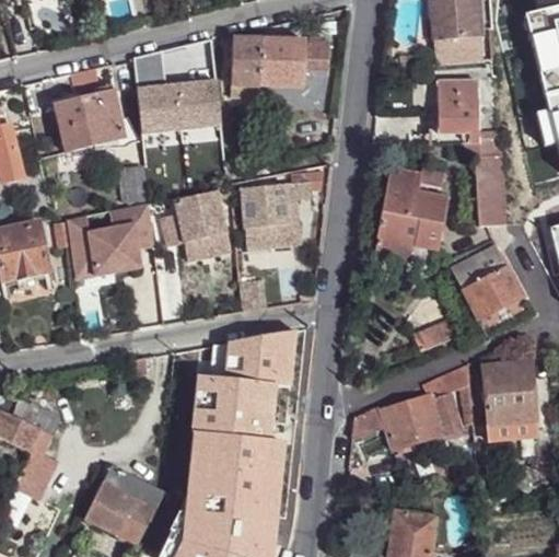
[(429,0),(432,38),(482,34),(479,0),(429,0)]
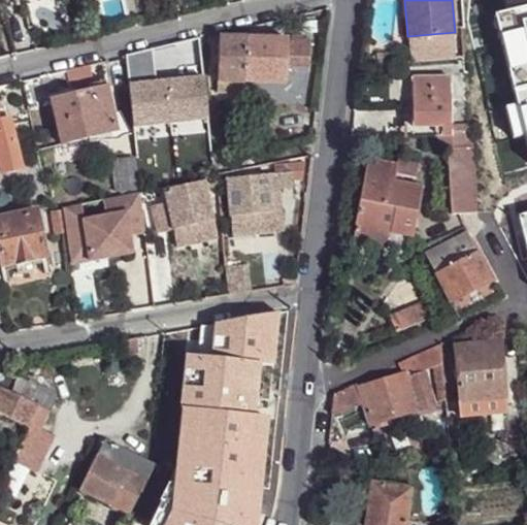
[(506,0),(509,37),(526,36),(526,0),(506,0)]
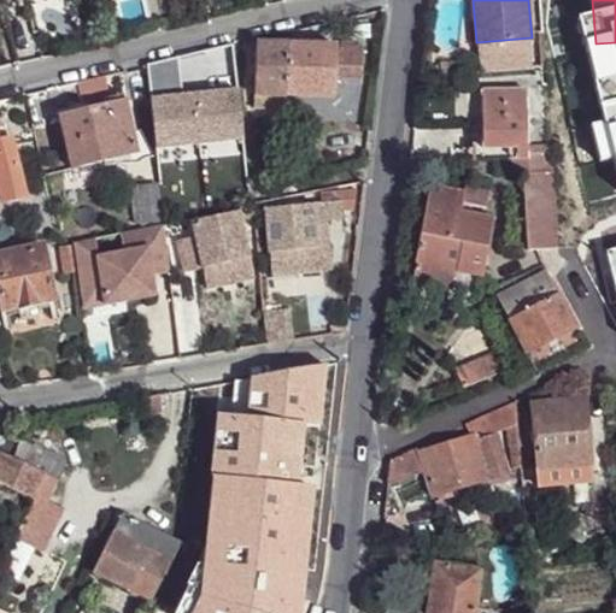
[(534,63),(534,57),(532,37),(476,42),(479,68),(534,63)]
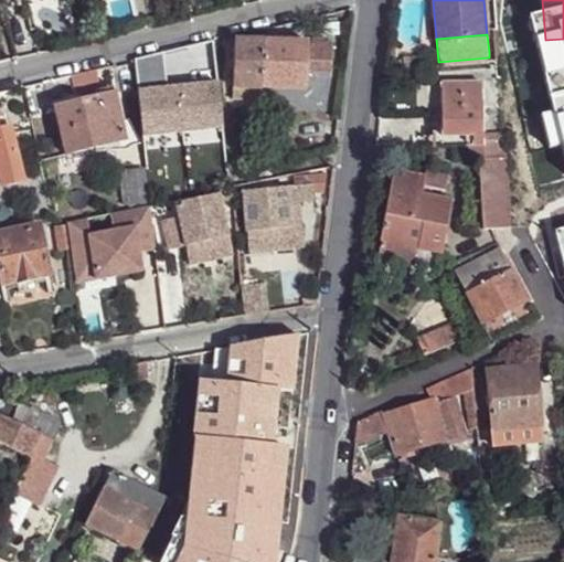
[(232,85),(262,85),(262,38),(234,38),(232,85)]
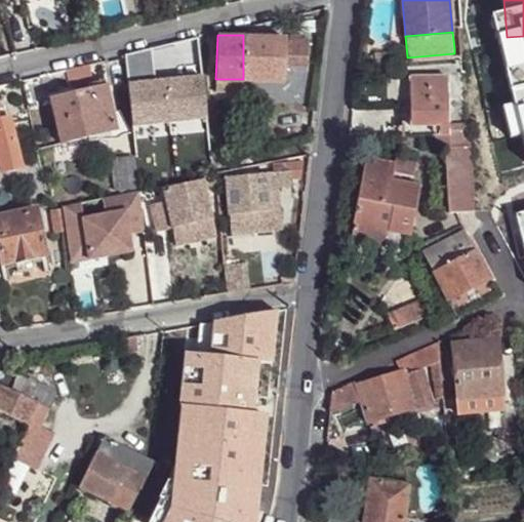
[(243,79),(285,79),(286,62),(286,36),(243,35),(243,79)]
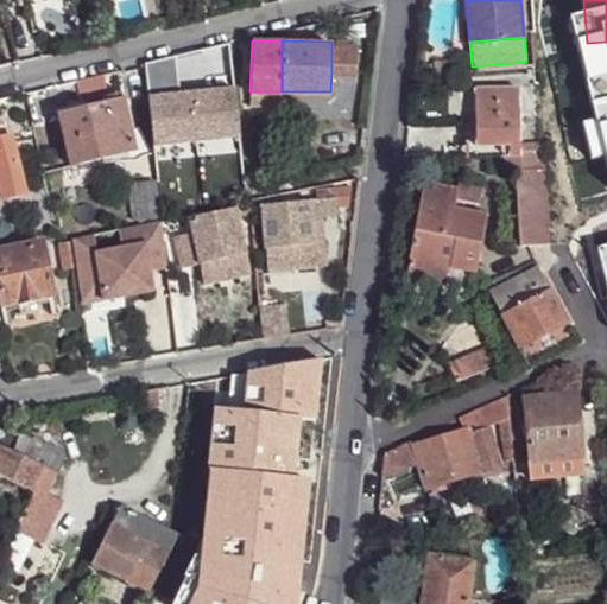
[(332,42),(332,71),(356,72),(358,42),(332,42)]
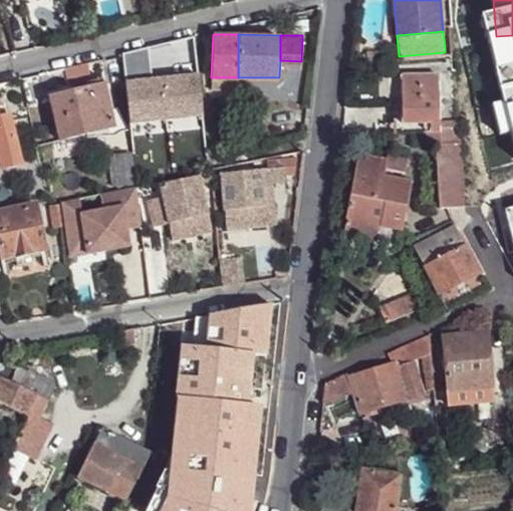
[(201,37),(165,43),(168,63),(204,58),(201,37)]
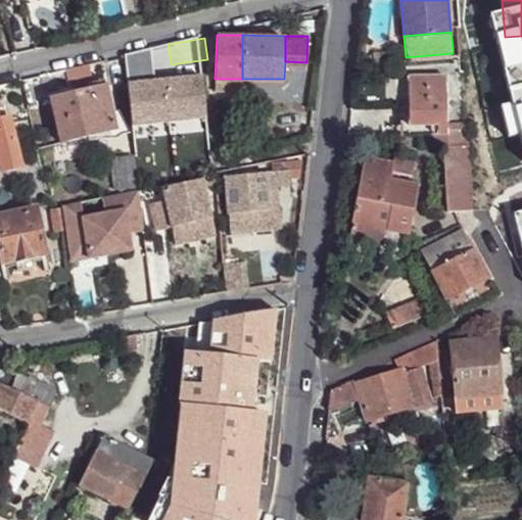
[(134,122),(207,115),(201,74),(154,78),(152,45),(126,51),(134,122)]
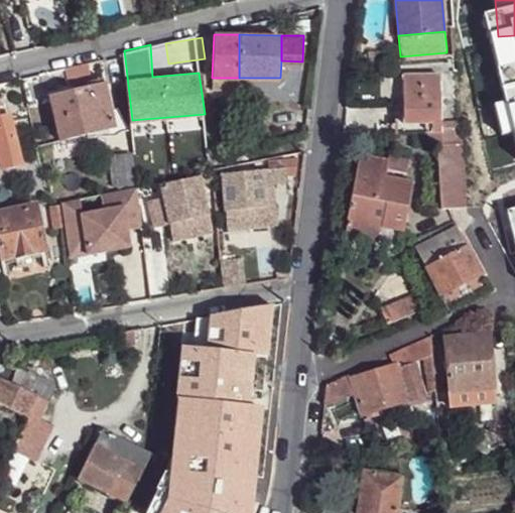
[(105,82),(94,84),(93,79),(89,61),(66,68),(72,90),(51,95),(61,138),(116,125),(105,82)]
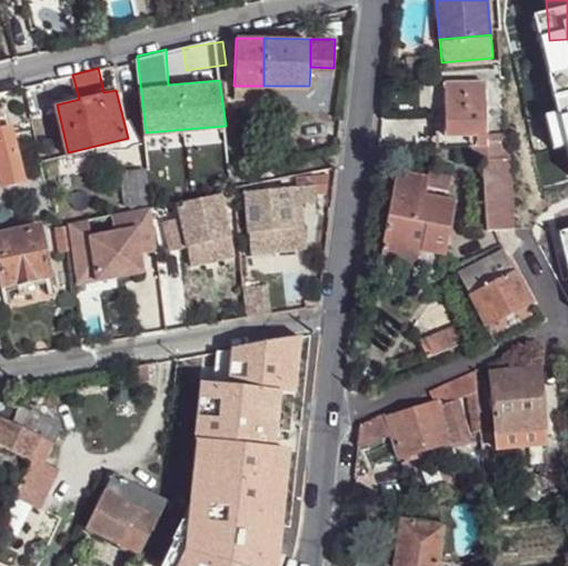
[(446,109),(447,132),(477,131),(477,144),(487,142),(487,138),(487,80),(446,80),(446,109)]
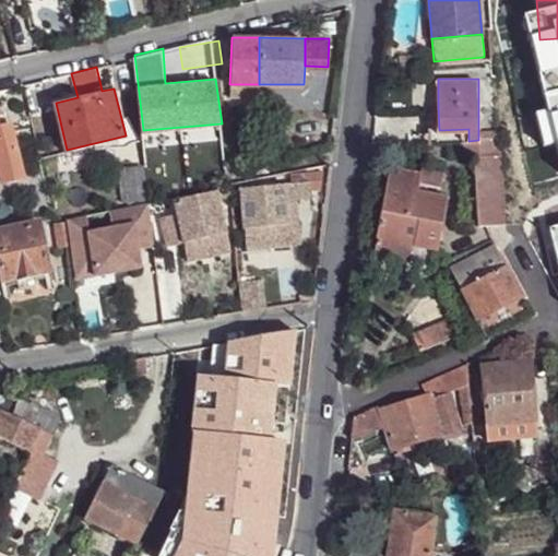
[(259,84),(229,84),(230,98),(259,99),(259,84)]
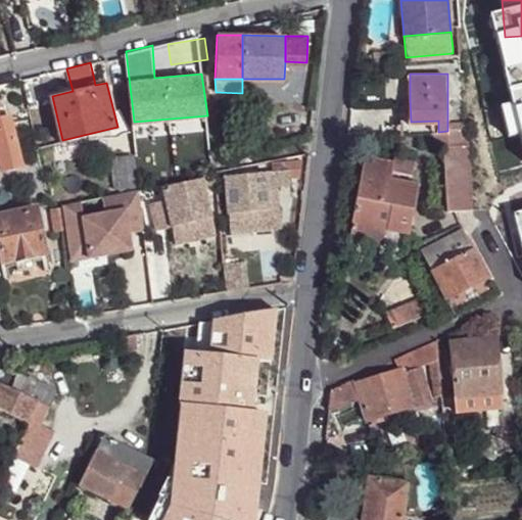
[(22,163),(11,114),(4,116),(5,124),(0,125),(0,156),(3,169),(22,163)]
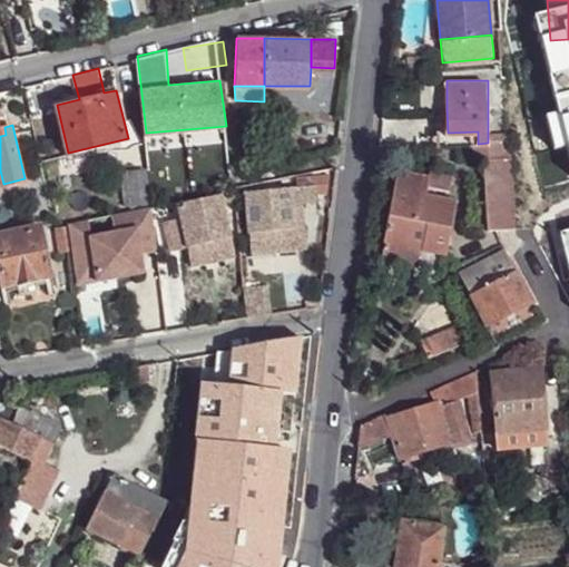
[(478,144),(474,143),(474,158),(483,158),(483,157),(510,156),(510,137),(488,138),(488,143),(478,144)]
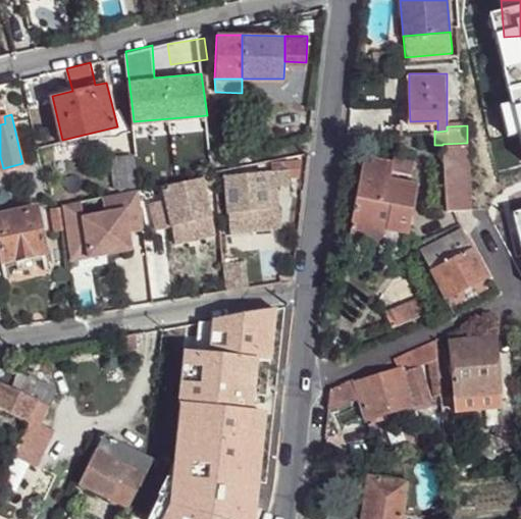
[(443,145),(444,166),(469,165),(467,143),(443,144),(443,145)]
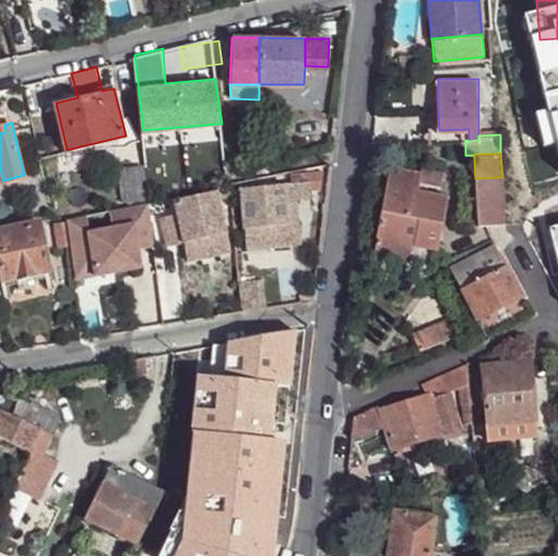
[(391,165),(378,234),(379,234),(376,251),(426,261),(429,245),(440,247),(450,196),(418,189),(419,182),(441,187),(444,170),(423,166),(422,172),(391,165)]
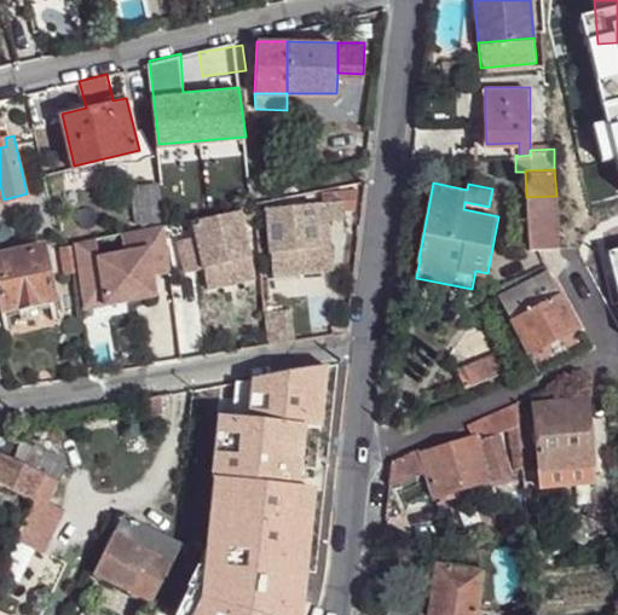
[(140,185),(144,221),(163,220),(159,184),(140,185)]
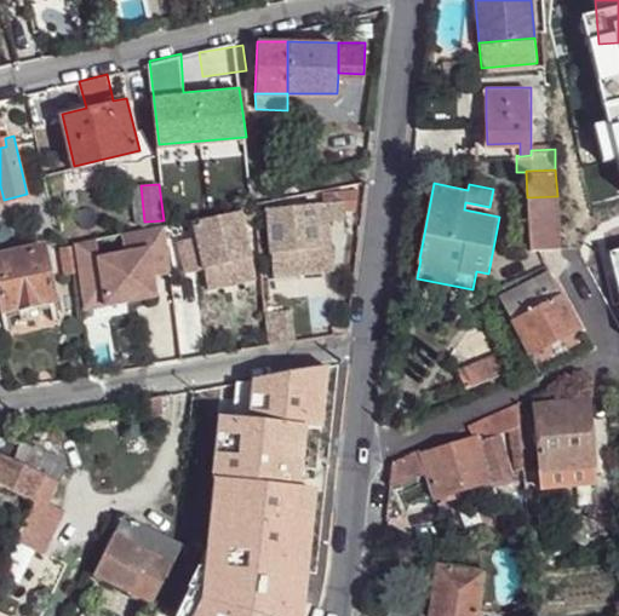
[(184,193),(187,208),(229,200),(225,184),(184,193)]
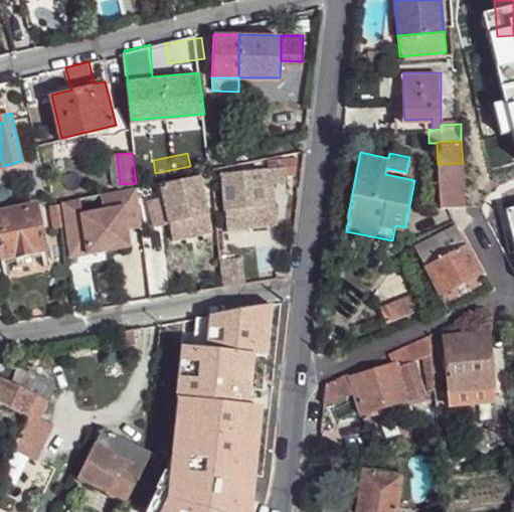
[(295,175),(297,157),(284,158),(285,166),(286,166),(288,176),(295,175)]
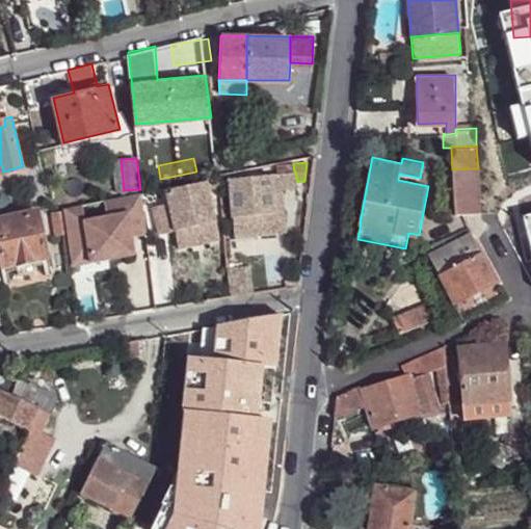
[(293,163),(276,164),(277,174),(294,172),(293,163)]
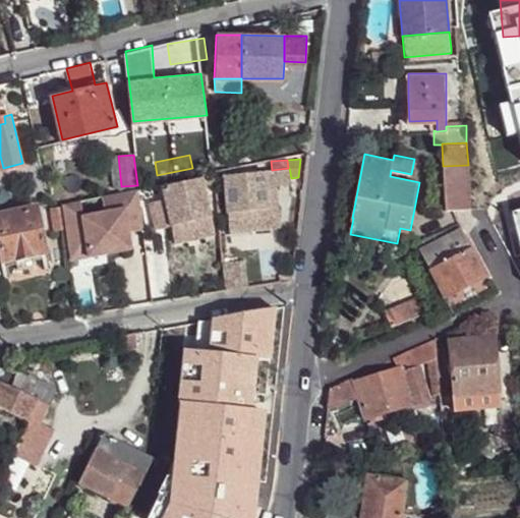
[(468,165),(443,166),(445,208),(470,208),(468,165)]
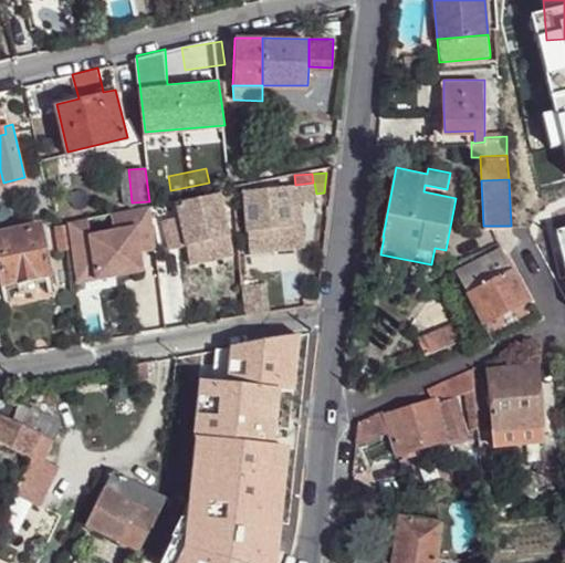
[(316,194),(314,183),(313,183),(295,185),(289,186),(291,199),(300,198),(316,197),(316,194)]
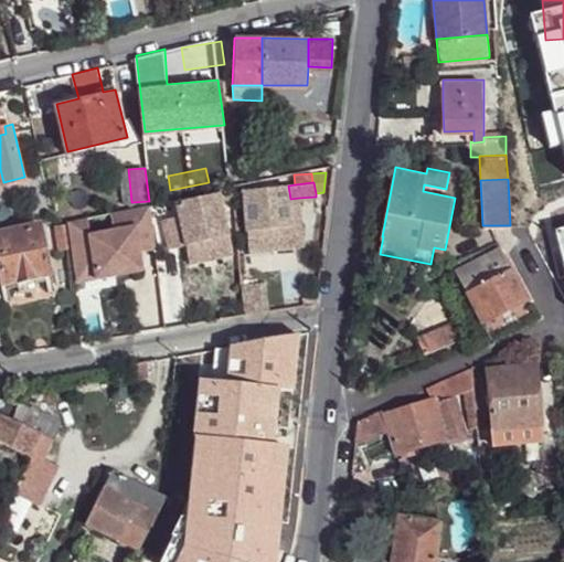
[(246,190),(248,230),(263,228),(293,224),(290,199),(288,186),(284,186),(246,190)]
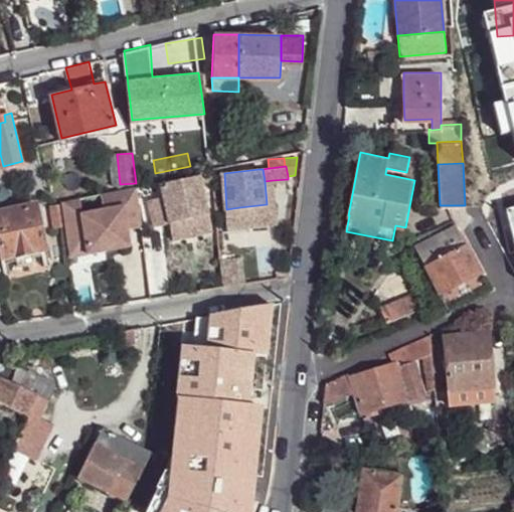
[(201,175),(163,182),(165,197),(169,218),(170,222),(209,214),(201,175)]
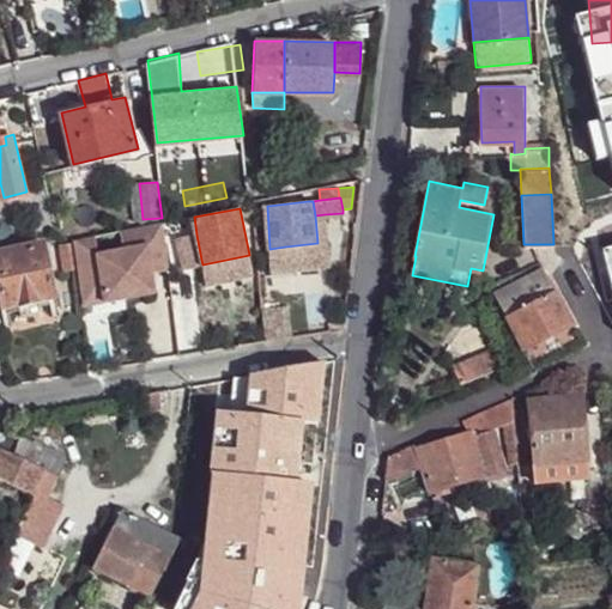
[(317,243),(327,242),(325,214),(315,215),(317,243)]
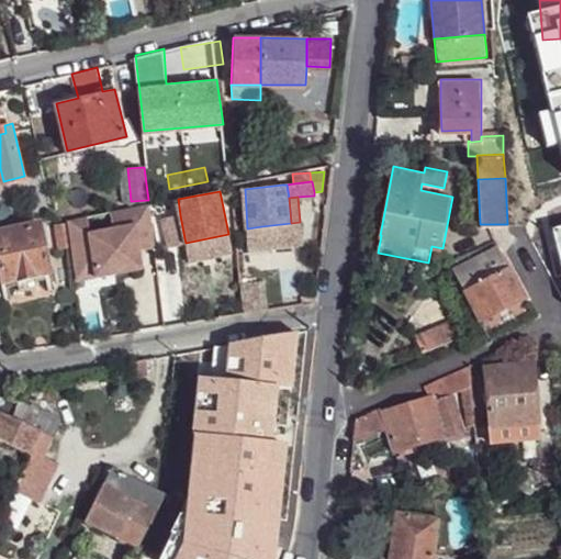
[(147,202),(67,219),(79,279),(144,266),(141,248),(137,235),(153,232),(147,202)]
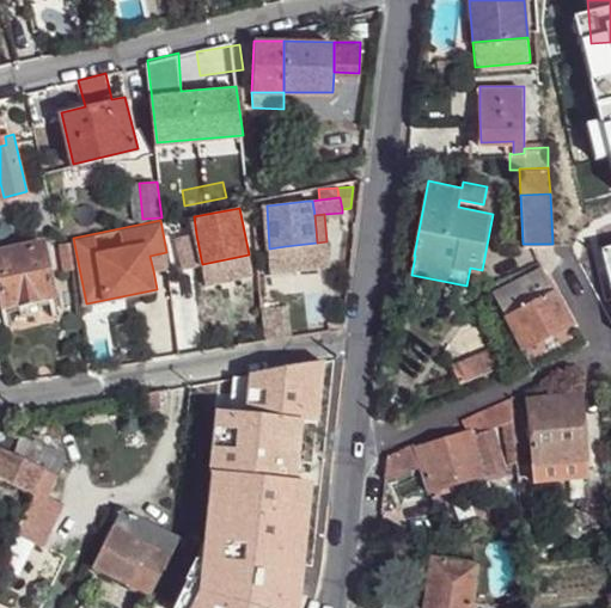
[(184,235),(189,262),(201,259),(196,234),(184,235)]
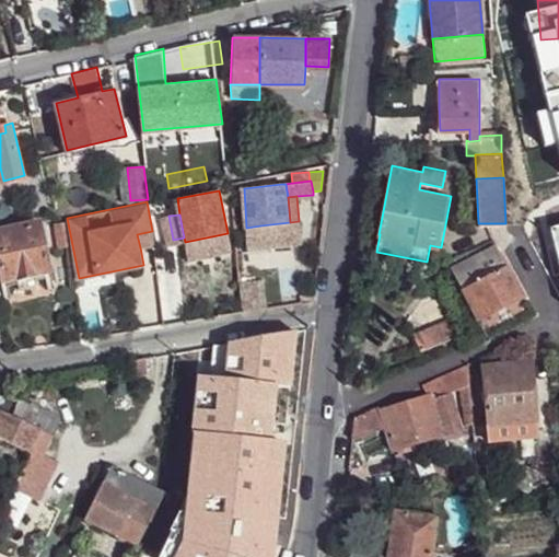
[(0,229),(0,268),(2,278),(50,269),(42,220),(0,229)]
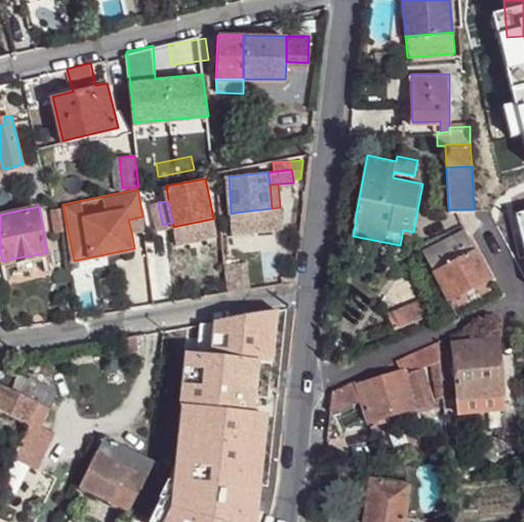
[(66,229),(63,206),(52,207),(53,231),(66,229)]
